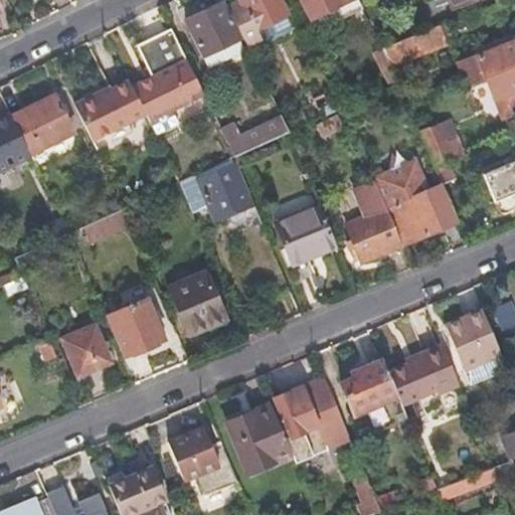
[(281,0),(242,0),(229,7),(247,43),(262,36),(263,39),(270,41),(290,32),(292,26),(287,14),(288,13),(281,0)]
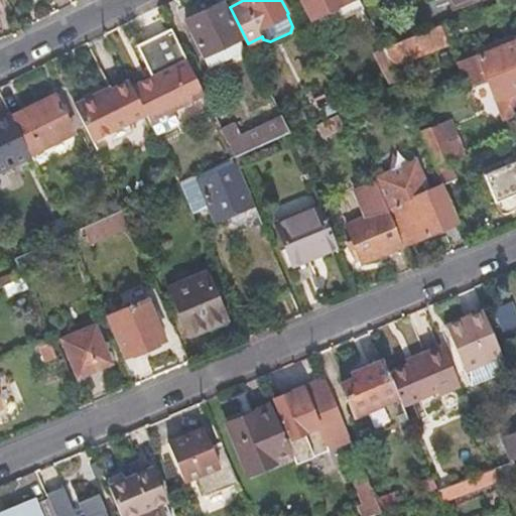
[(363,0),(304,0),(313,19),(331,11),(344,18),(367,7),(363,0)]
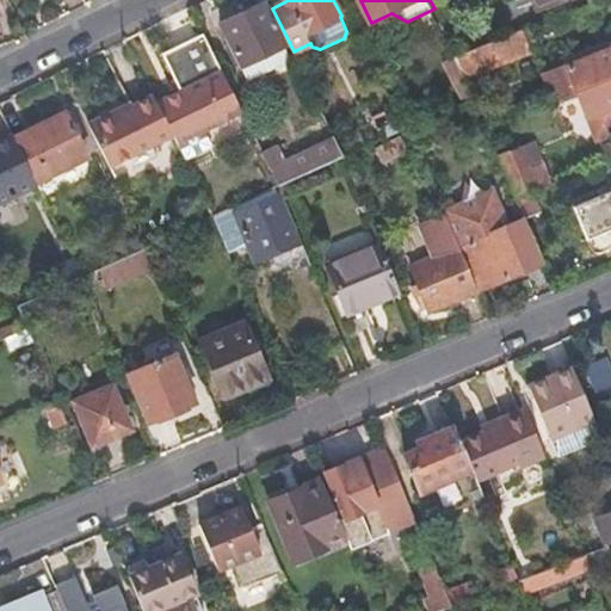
[(287,43),(266,2),(222,24),(241,65),(287,43)]
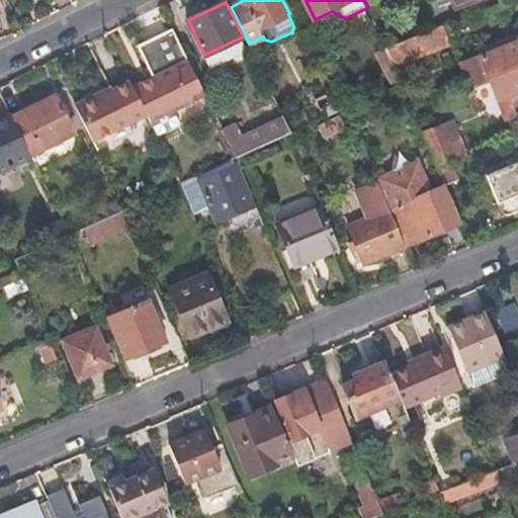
[(450,44),(443,25),(387,47),(397,66),(450,44)]
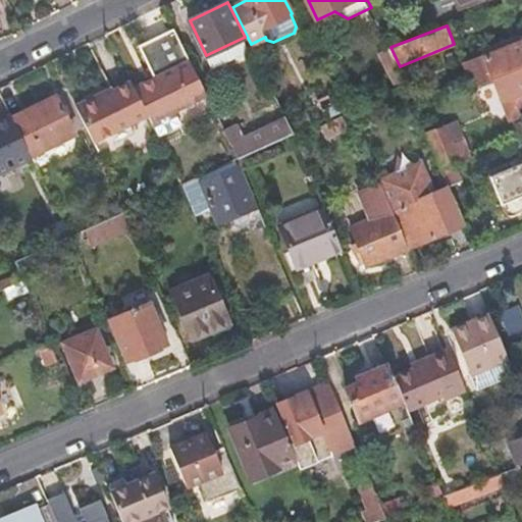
[(215,110),(176,30),(144,46),(157,76),(136,88),(149,116),(159,138),(189,123),(215,110)]
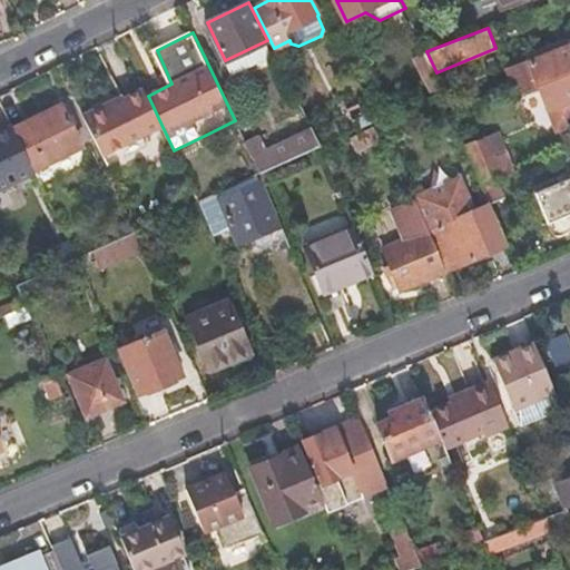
[(540,85),(569,71),(569,47),(566,48),(563,42),(529,57),(531,61),(517,68),(521,80),(516,82),(519,92),(540,85)]
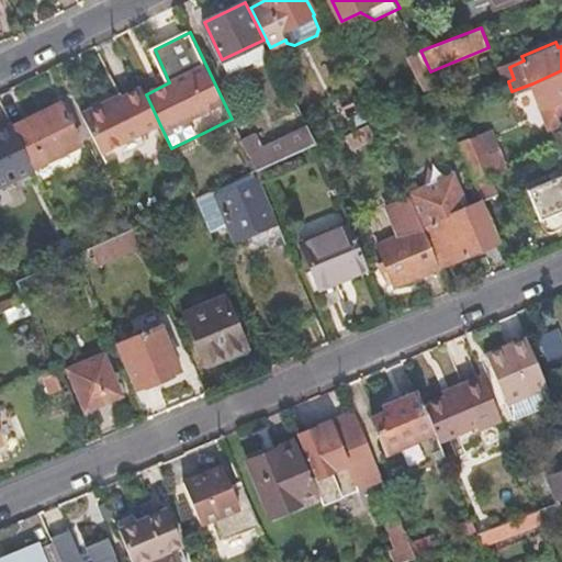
[(430,71),(420,51),(408,56),(428,93),(439,89),(430,71)]
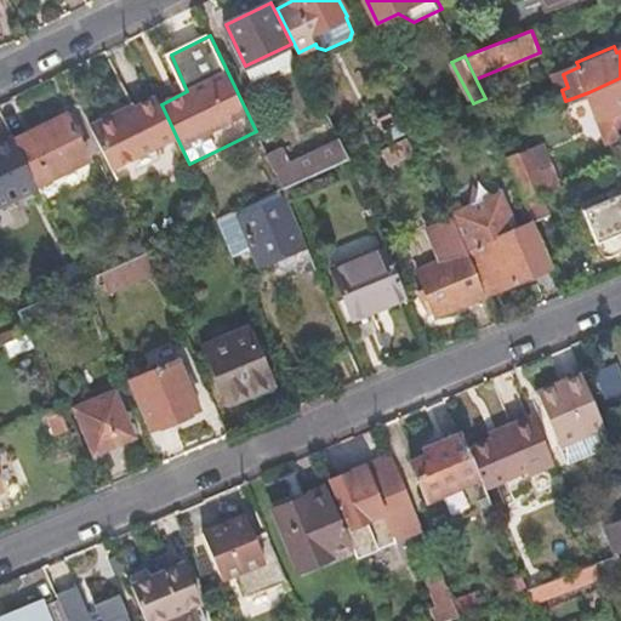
[(568,87),(563,74),(556,77),(562,90),(568,87)]
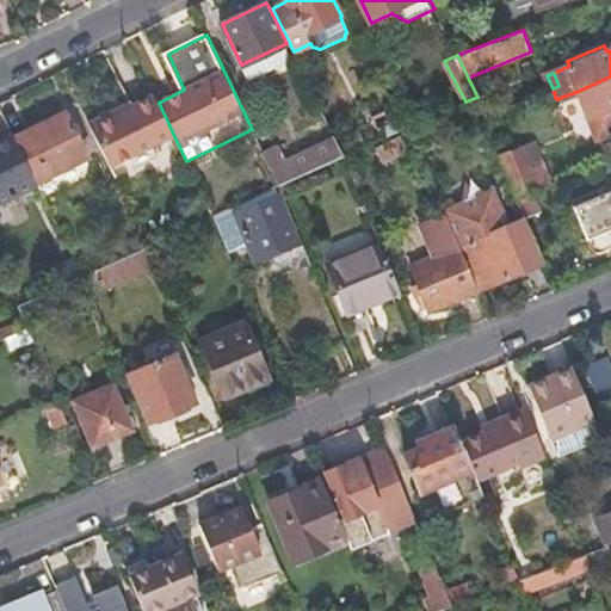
[(610,133),(610,76),(579,91),(598,139),(610,133)]
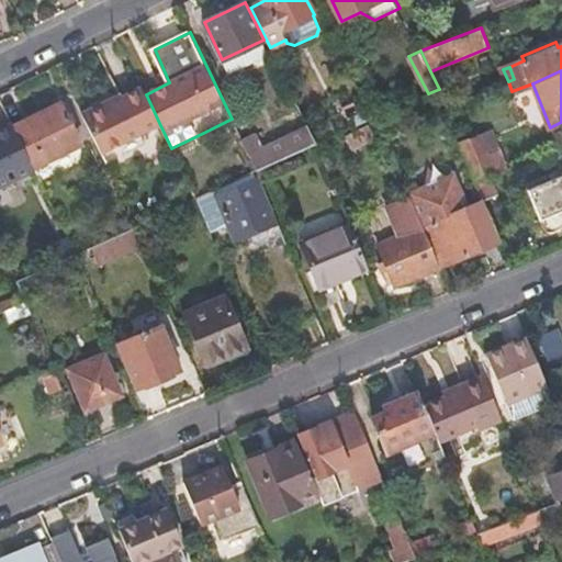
[(146,94),(143,90),(122,99),(120,96),(83,113),(103,153),(160,125),(146,94)]
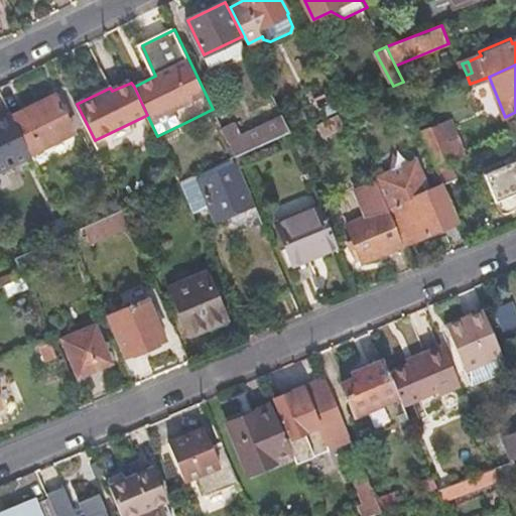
[(57,94),(14,115),(33,154),(77,133),(57,94)]
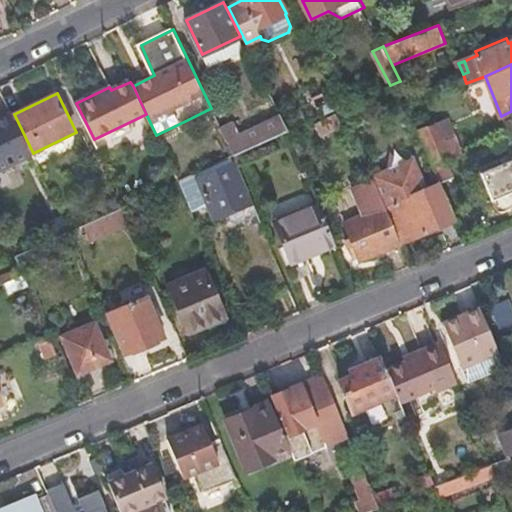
[(33,153),(14,114),(13,113),(0,119),(0,171),(33,156),(33,153)]
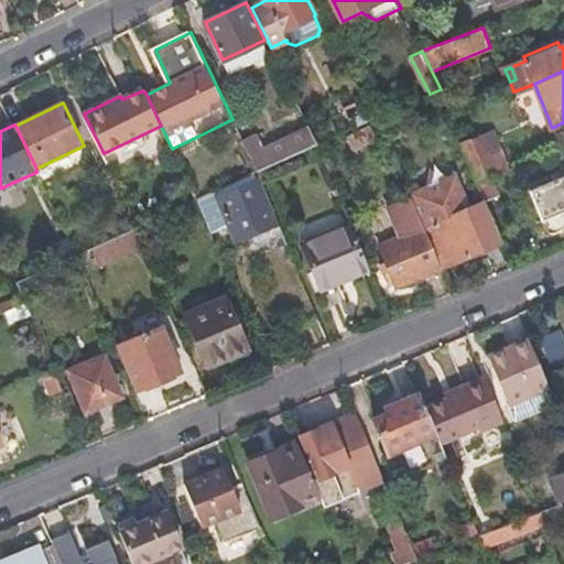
[(371,126),(349,136),(354,148),(377,138),(371,126)]
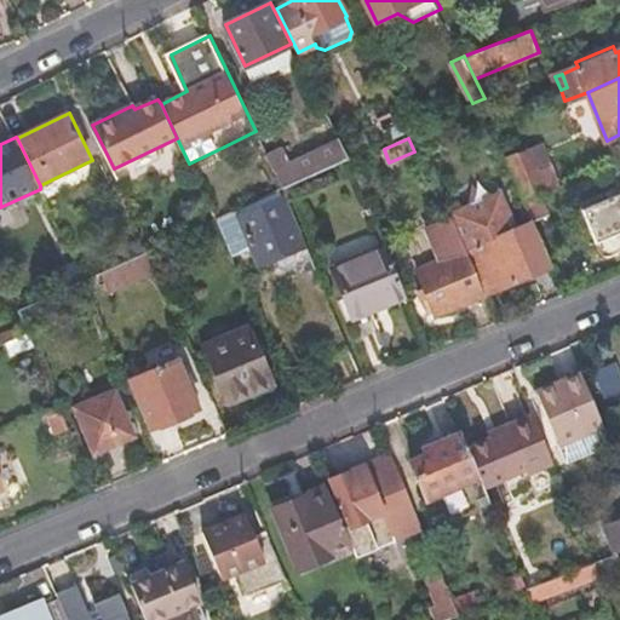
[(285,188),(351,158),(342,141),(291,165),(283,149),(269,156),(285,188)]
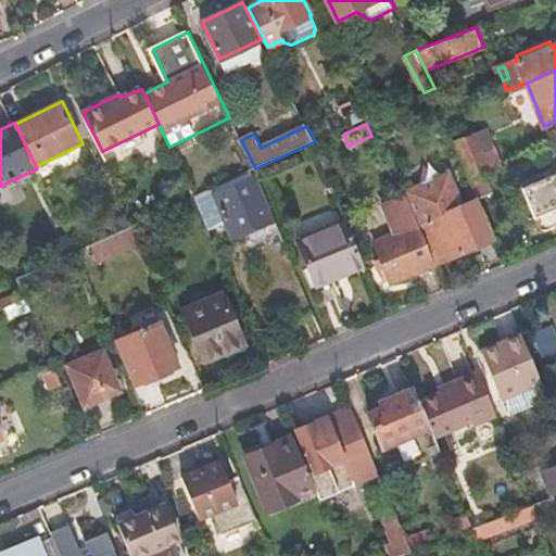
[(480,148),(494,141),(490,130),(456,143),(462,155),(480,148)]
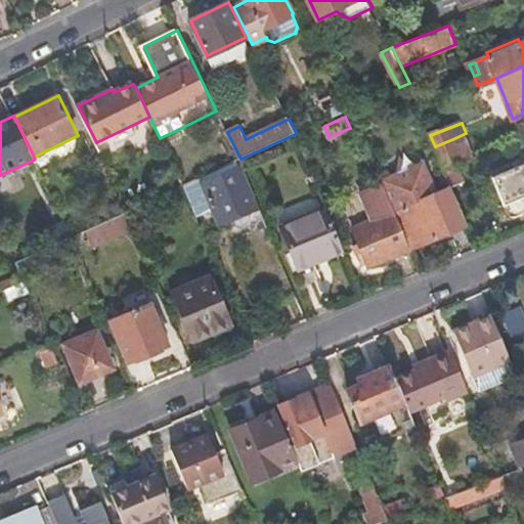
[(462,163),(476,157),(466,133),(452,139),(462,163)]
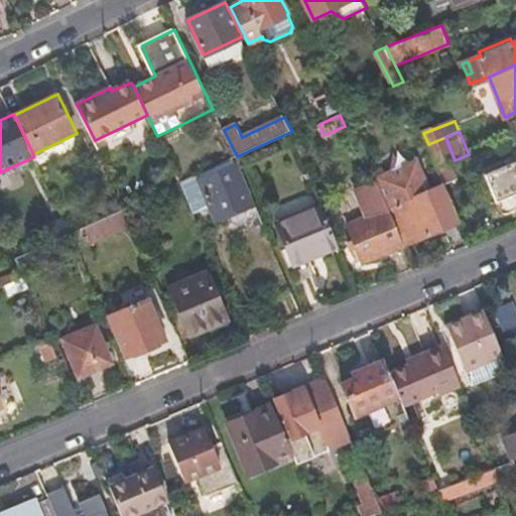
[(437,167),(455,160),(445,137),(428,144),(437,167)]
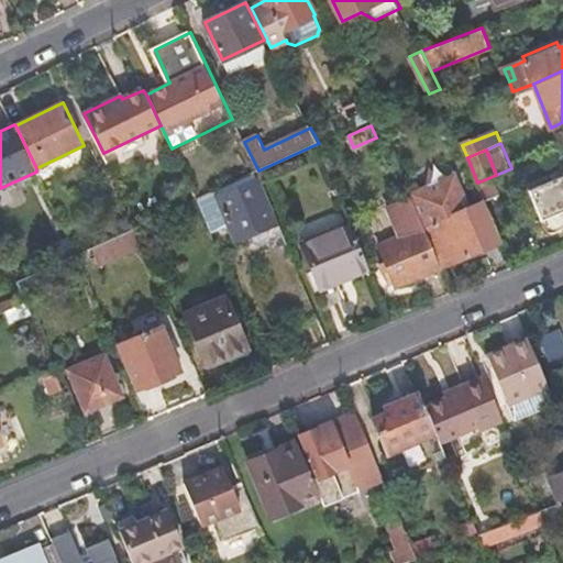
[(277,222),(255,172),(198,198),(210,230),(236,238),(238,241),(252,234),(256,242),(293,251),(279,220),(277,222)]
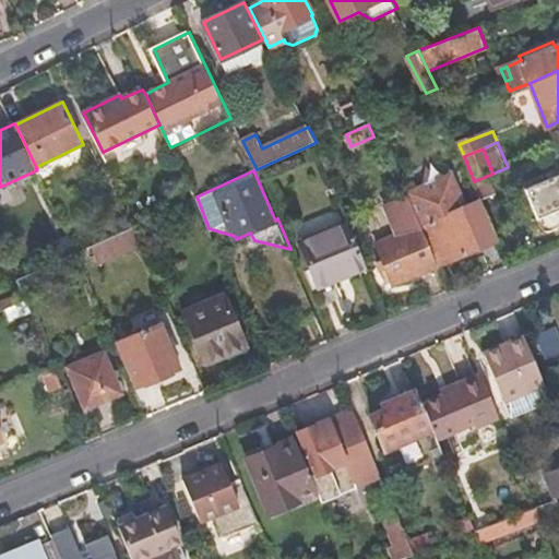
[(558,170),(526,185),(539,217),(558,209),(558,170)]
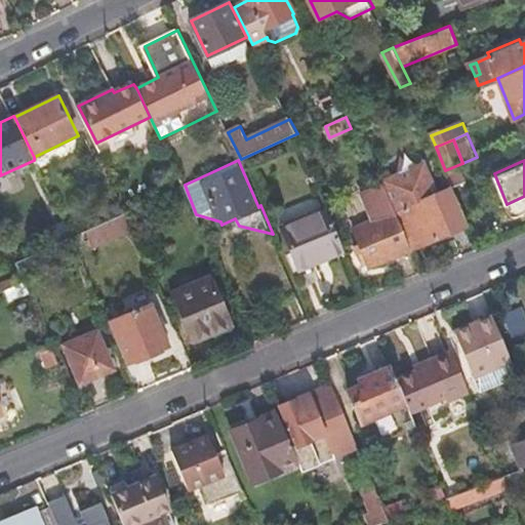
[(427,162),(382,182),(395,210),(411,247),(468,223),(452,186),(439,192),(427,162)]
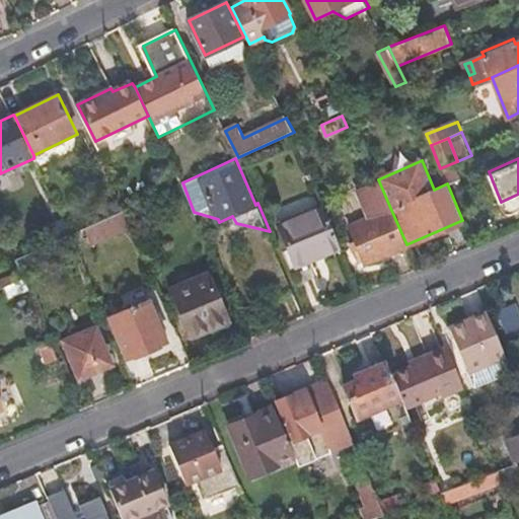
[(342,245),(325,206),(281,225),(295,257),(319,247),(323,253),(342,245)]
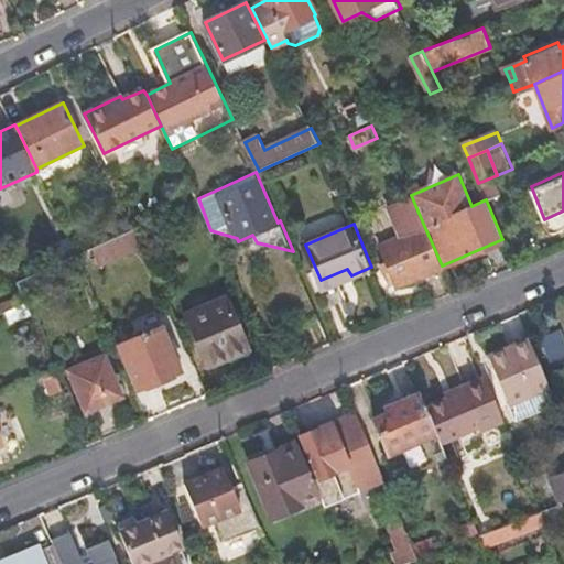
[(140,228),(140,225),(93,247),(101,264),(147,243),(144,238),(140,228)]
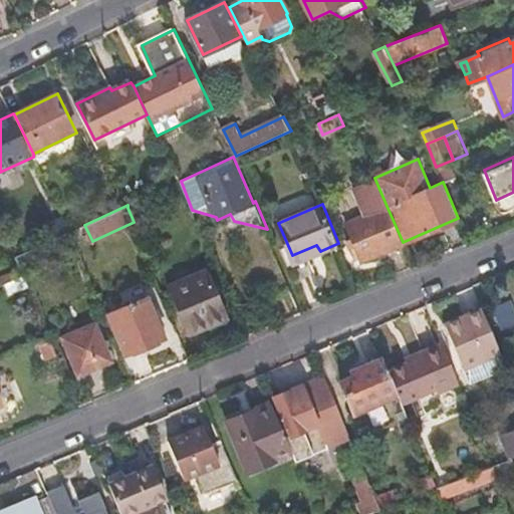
[(403,242),(387,206),(346,223),(361,259),(403,242)]
